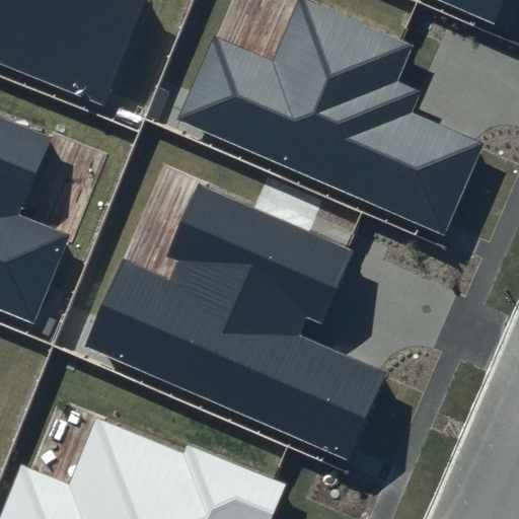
[(0,0),(0,65),(102,105),(144,0),(0,0)]
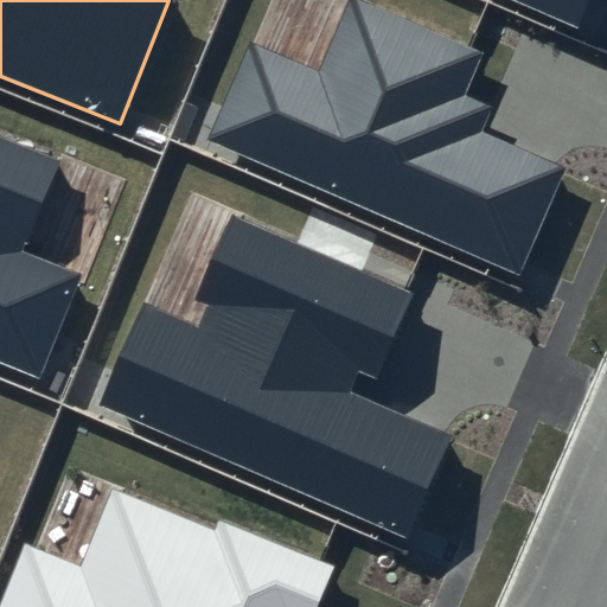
[(487,55),(362,0),(347,0),(319,69),(253,40),(210,138),(523,275),(570,167),(485,129),(493,110),(468,100),(487,55)]
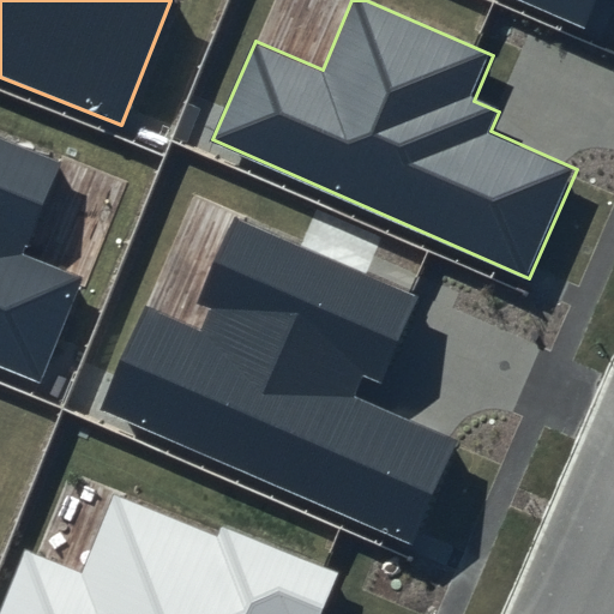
[(599,0),(522,0),(588,28),(599,0)]
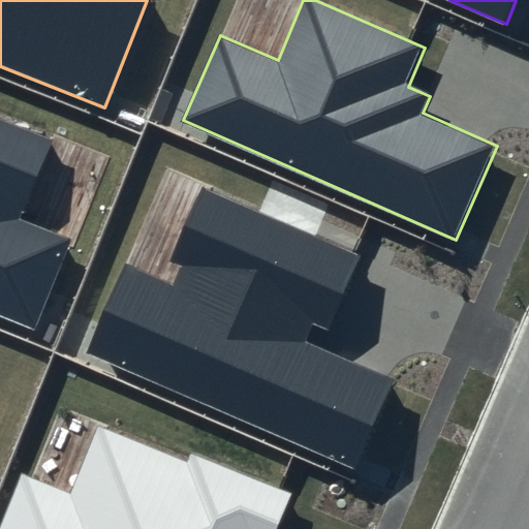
[(53,138),(0,116),(0,317),(37,333),(76,238),(21,215),(53,138)]
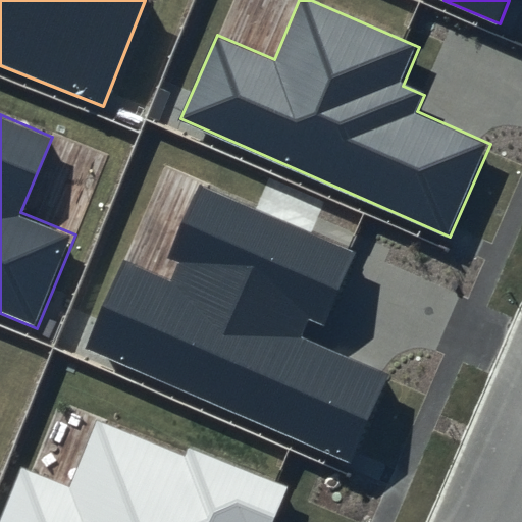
[(357,256),(199,185),(166,256),(180,262),(170,284),(123,263),(86,348),(351,466),(390,376),(300,336),(307,320),(324,327),(357,256)]
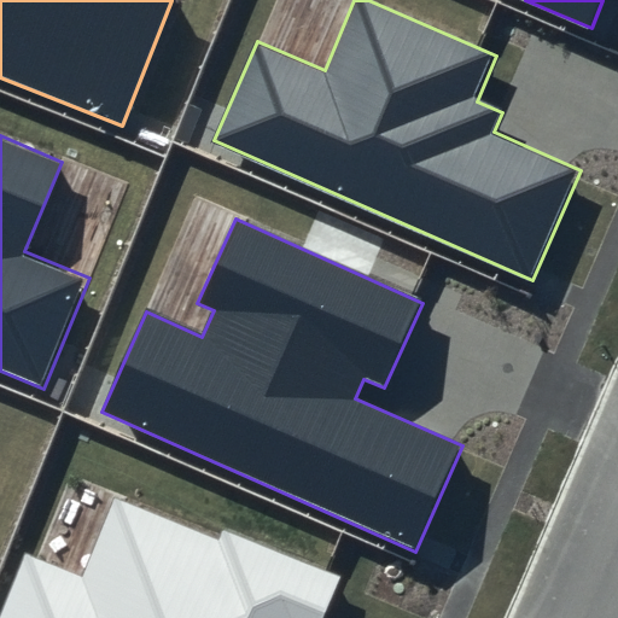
[(217,541),(116,501),(85,581),(25,557),(0,617),(322,617),(340,575),(222,529),(217,541)]
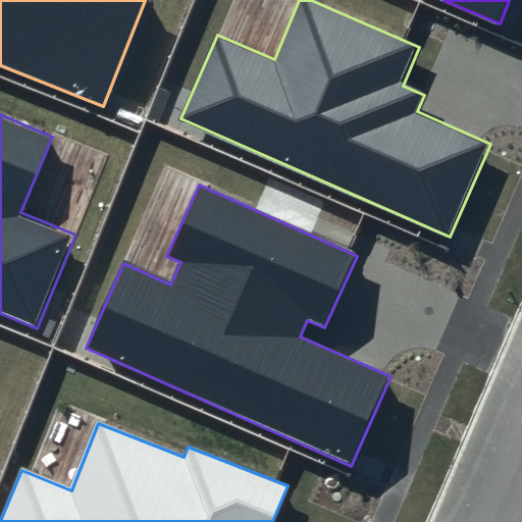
All buildings are outlined.
